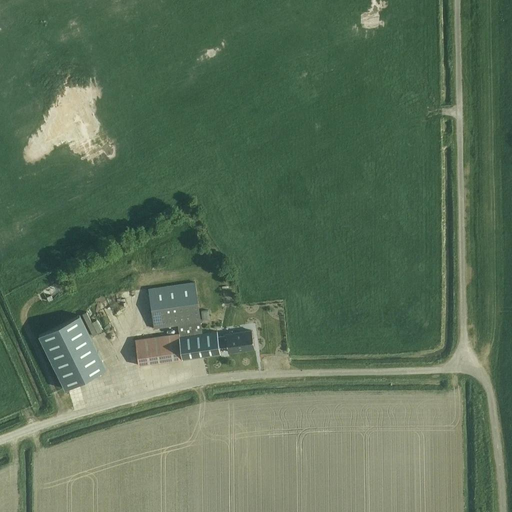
[(42,287),(43,291),(46,290),(49,296),(58,292),(54,282),(42,287)]
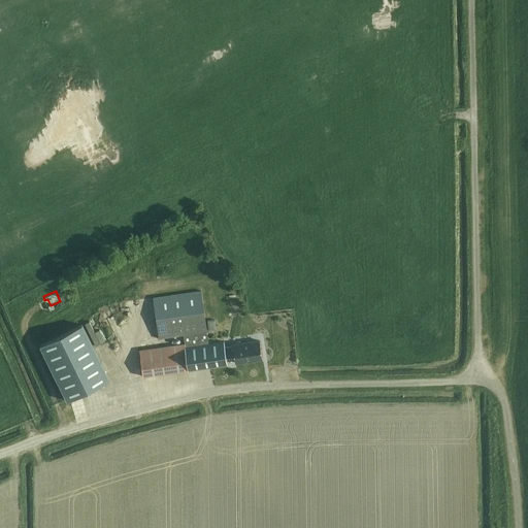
[(208,340),(201,291),(153,297),(159,338),(184,334),(185,343),(208,340)]
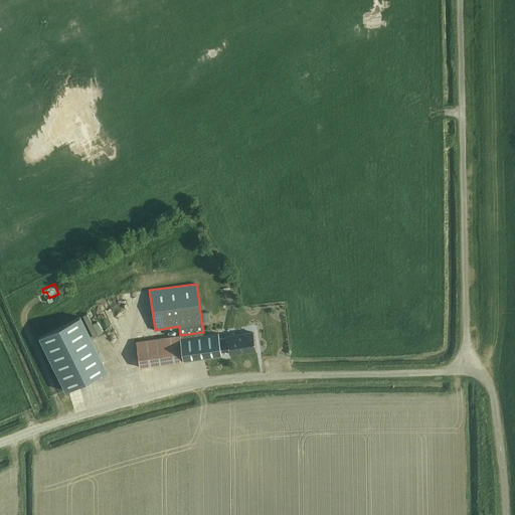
[(210,312),(202,313),(203,322),(211,322),(210,312)]
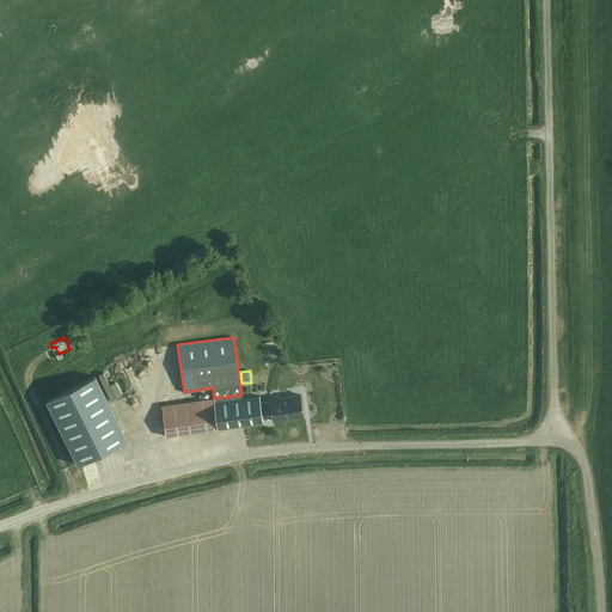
[(79,464),(127,440),(96,375),(47,399),(79,464)]
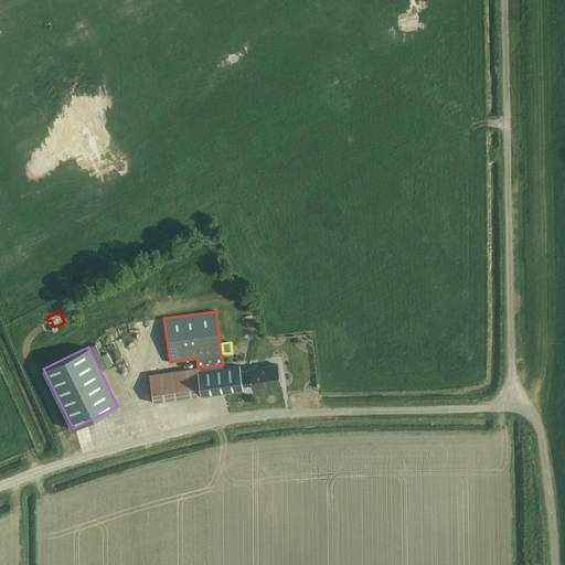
[(202,395),(243,390),(243,384),(241,373),(240,365),(223,368),(223,364),(198,368),(202,395)]
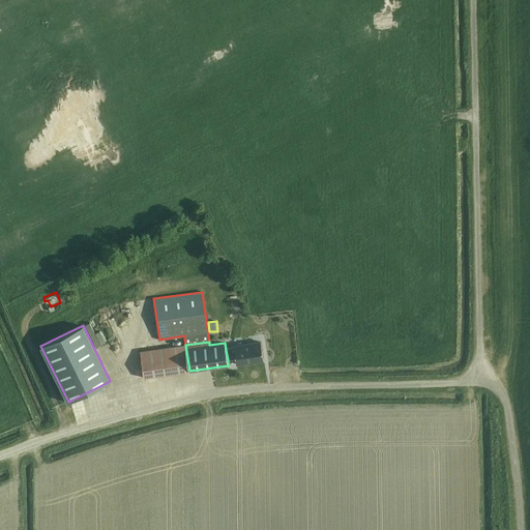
[(189,371),(185,345),(140,352),(144,378),(189,371)]
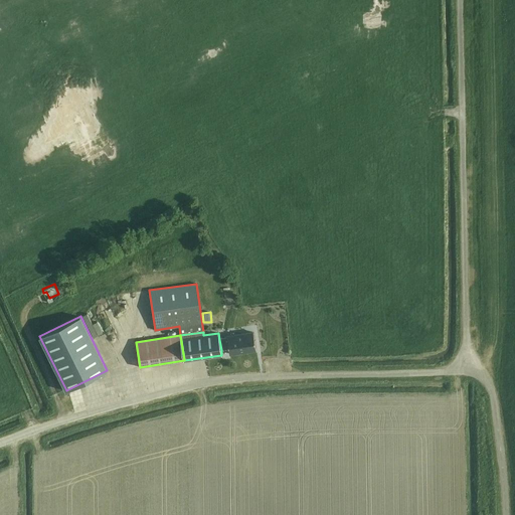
[(253,335),(219,340),(221,350),(229,349),(230,357),(256,353),(253,335)]
